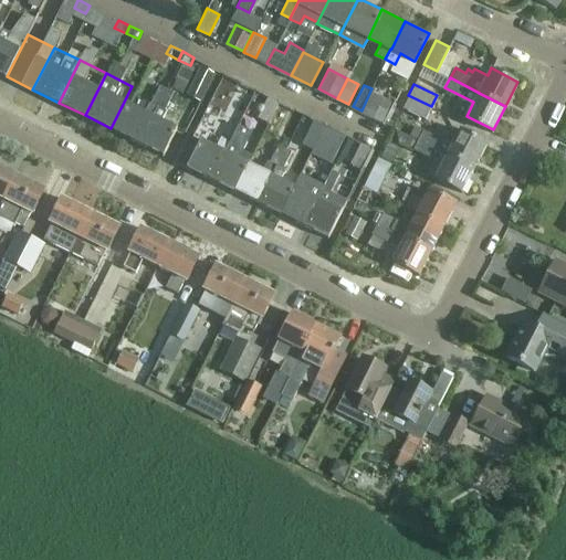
[(158,98),(132,86),(111,128),(137,141),(158,98)]
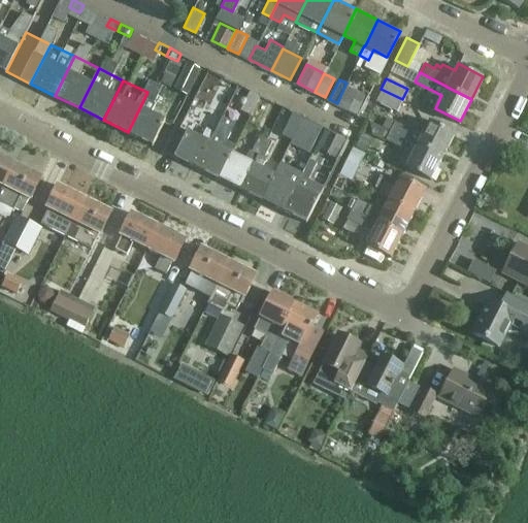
[(368,94),(347,83),(337,103),(359,113),(368,94)]
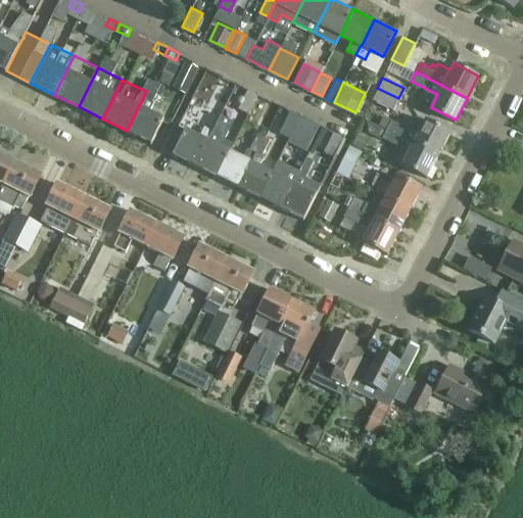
[(247,88),(238,106),(248,111),(257,93),(247,88)]
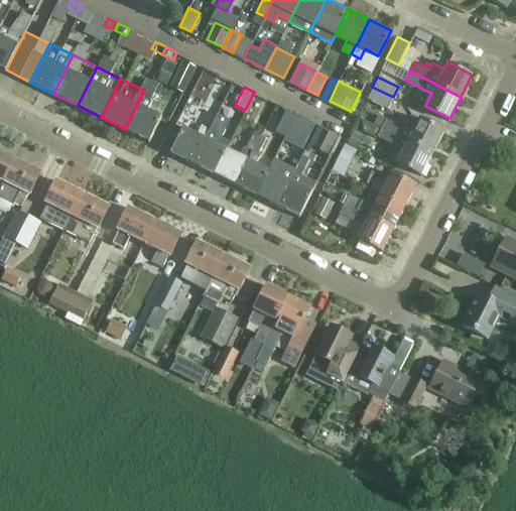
[(393,97),(372,87),(367,97),(388,107),(393,97)]
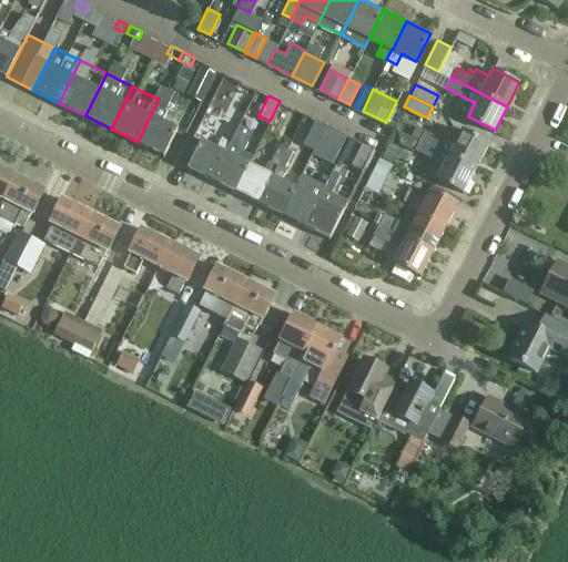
[(184,112),(159,99),(138,142),(163,155),(184,112)]
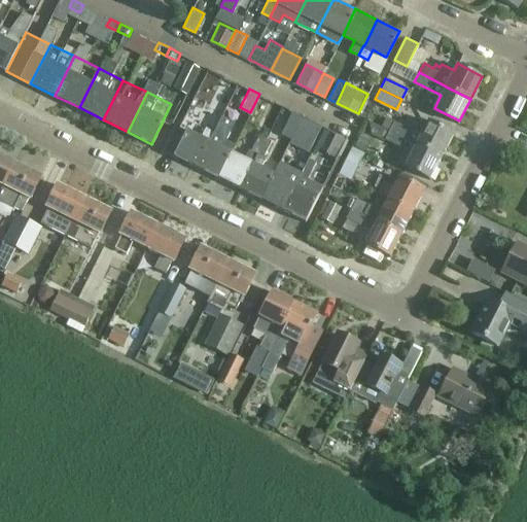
[(174,154),(197,166),(221,114),(216,111),(208,127),(206,126),(201,135),(188,129),(187,128),(174,154)]
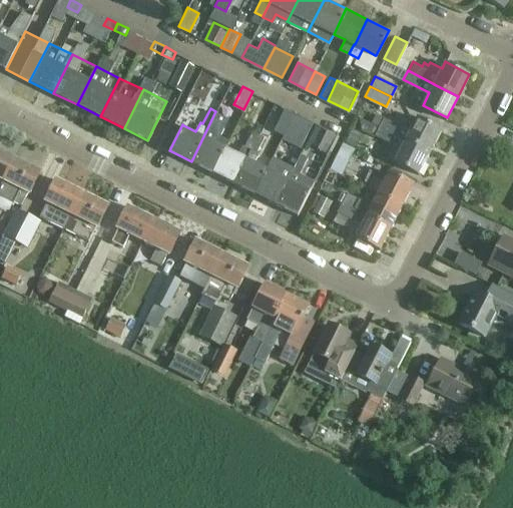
[(360,114),(430,150),(441,128),(417,116),(418,115),(410,111),(403,123),(376,110),(372,120),(360,114)]
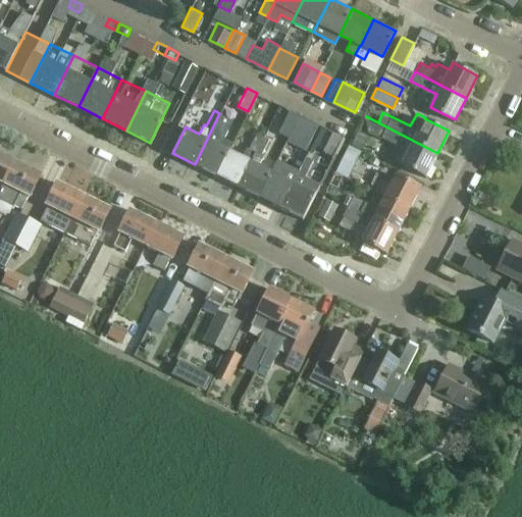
[(219,113),(195,164),(216,174),(228,149),(218,143),(219,140),(225,143),(236,120),(225,116),(219,113)]
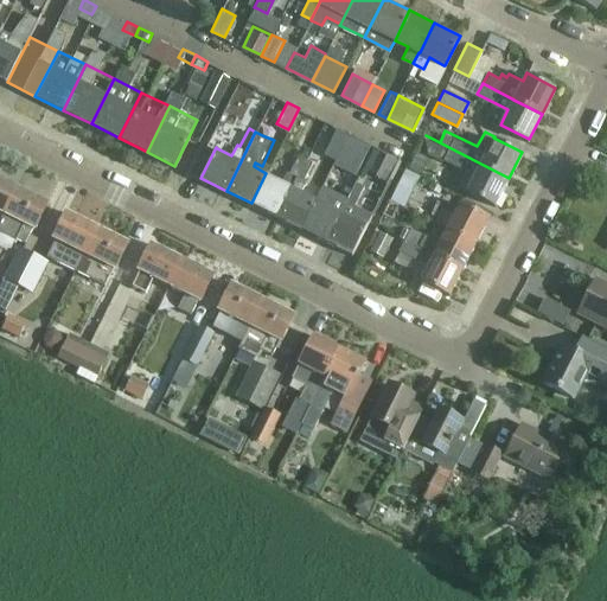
[(349,133),(343,145),(355,151),(364,157),(371,144),(360,139),(349,133)]
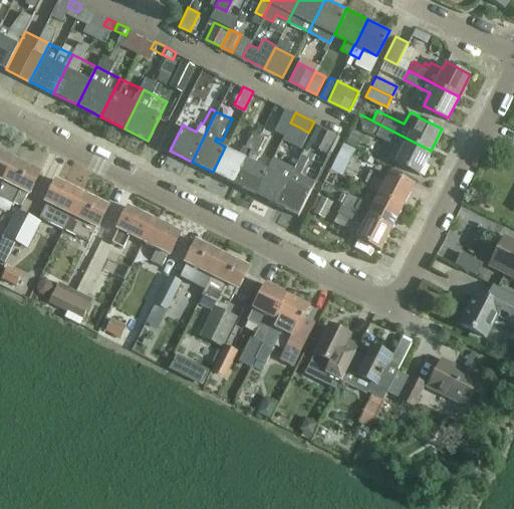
[(431,151),(360,114),(360,115),(362,128),(395,143),(388,157),(396,161),(419,173),(431,151)]
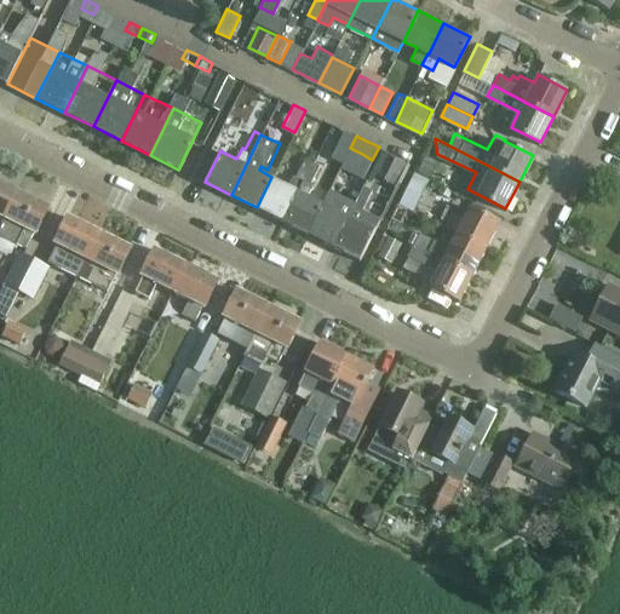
[(395,155),(384,177),(396,183),(408,161),(395,155)]
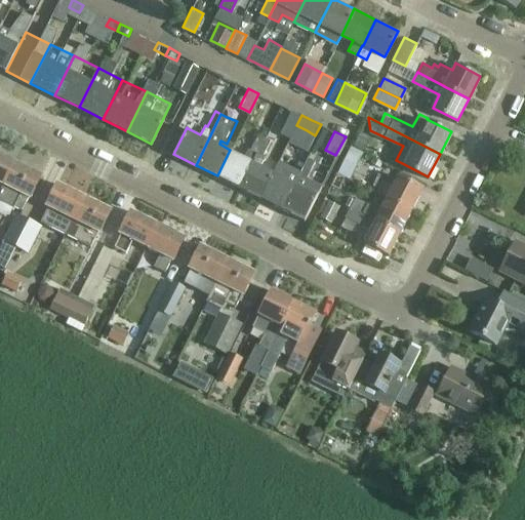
[(359,131),(354,143),(365,149),(370,137),(359,131)]
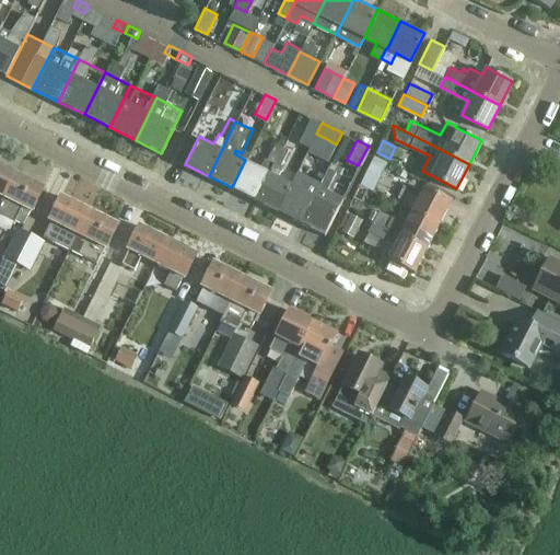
[(232,187),(255,199),(282,145),(276,141),(267,158),(265,157),(259,166),(245,160),(232,187)]
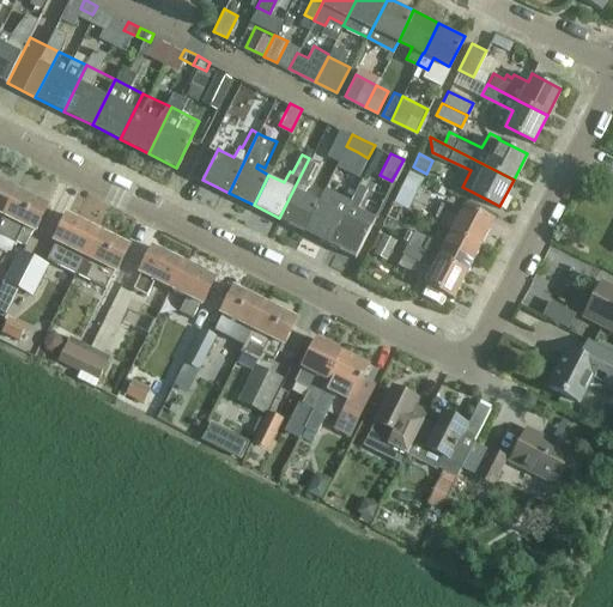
[(304,230),(320,200),(304,193),(310,180),(307,178),(316,162),(309,158),(279,218),(304,230)]
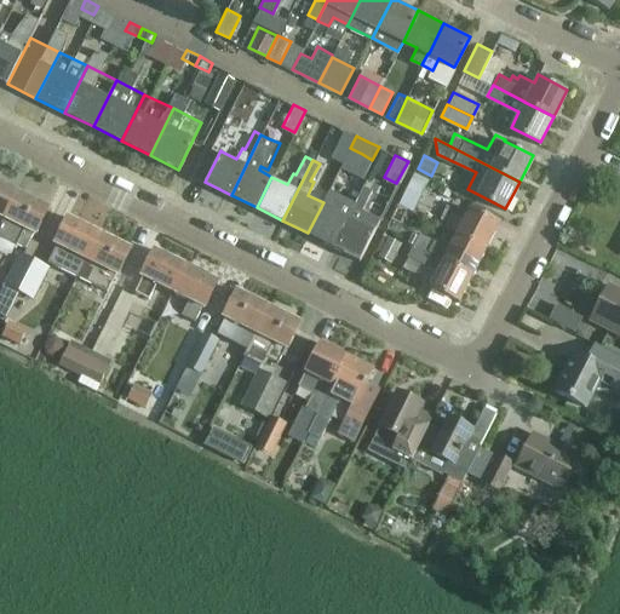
[(414,168),(399,201),(414,208),(430,177),(414,168)]
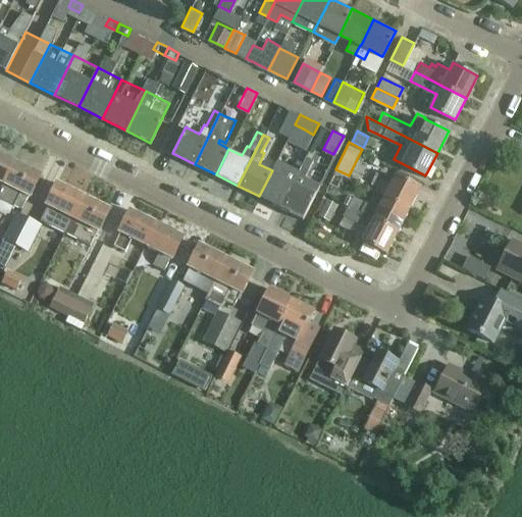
[(0,187),(13,159),(0,152),(0,187)]
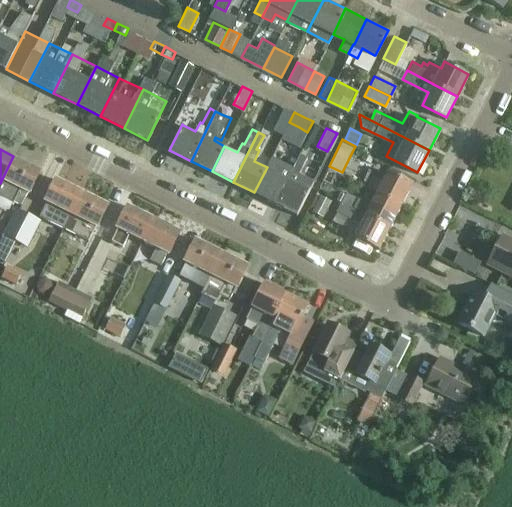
[(300,152),(300,153),(275,203),(297,214),(314,179),(299,172),(307,156),(300,152)]
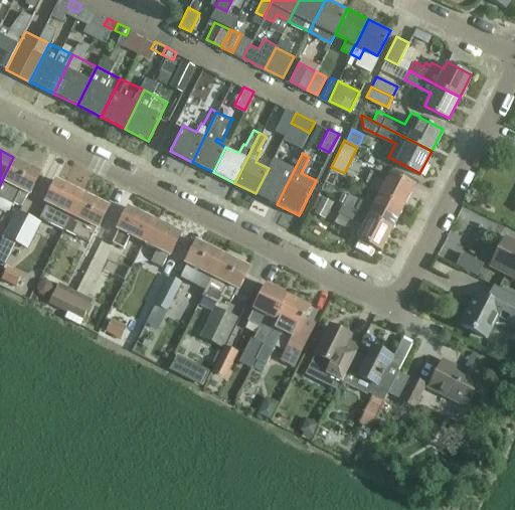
[(0,184),(0,207),(4,209),(8,208),(11,202),(13,202),(14,201),(21,204),(27,192),(29,192),(40,170),(13,157),(0,184)]
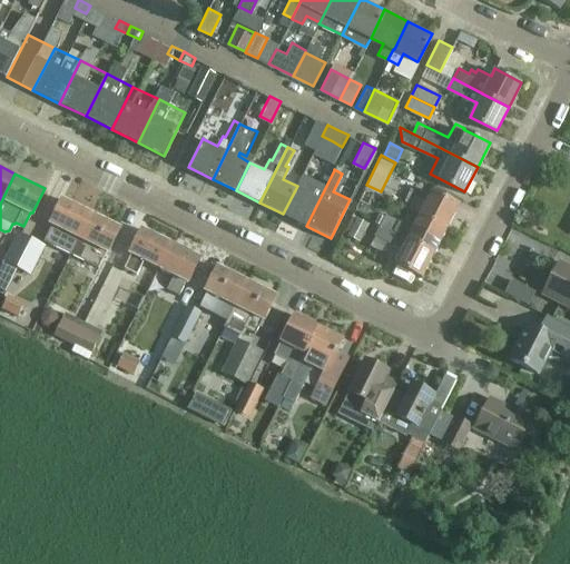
[(297,186),(283,214),(306,226),(321,197),(326,186),(303,174),(297,186)]
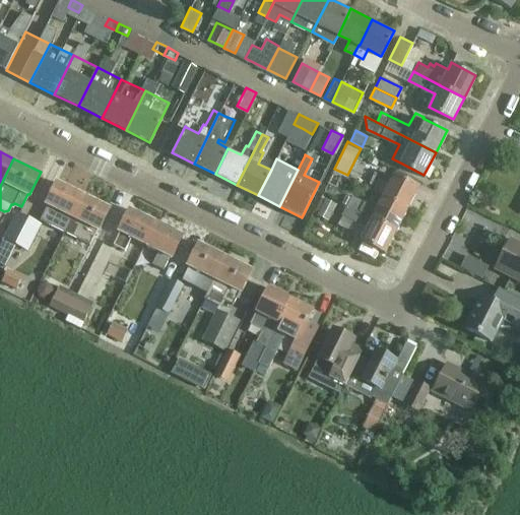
[(328,181),(336,185),(342,174),(334,170),(328,181)]
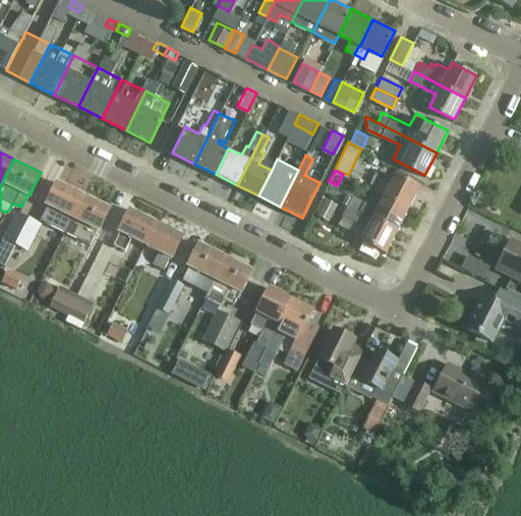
[(384,195),(408,208),(419,186),(395,173),(390,183),(384,195)]
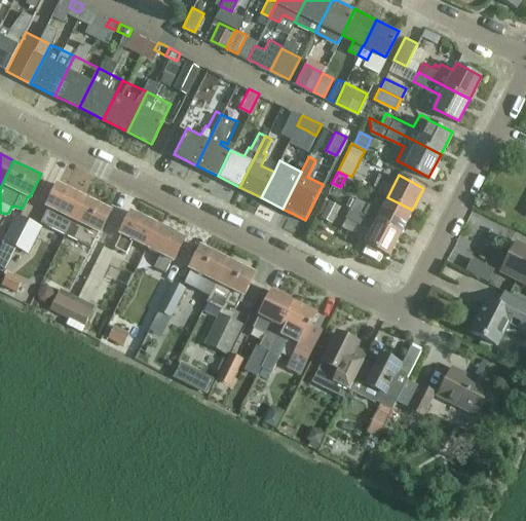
[(377,192),(387,197),(393,185),(384,180),(377,192)]
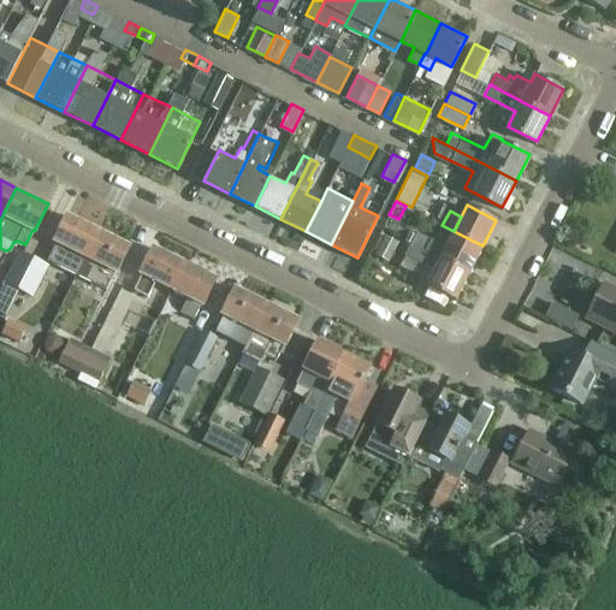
[(47,258),(77,273),(99,229),(66,213),(53,240),(55,241),(47,258)]
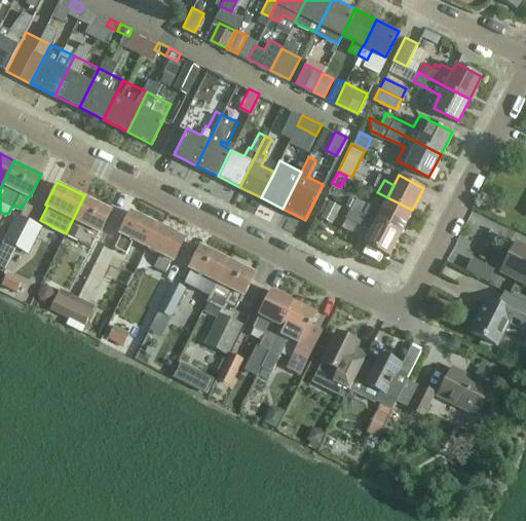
[(84,195),(66,233),(90,246),(98,230),(100,231),(111,209),(84,195)]
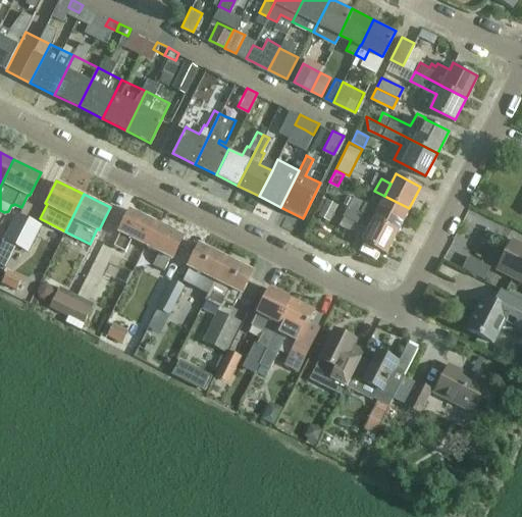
[(326,198),(321,196),(314,210),(319,212),(318,214),(330,220),(338,203),(326,198)]
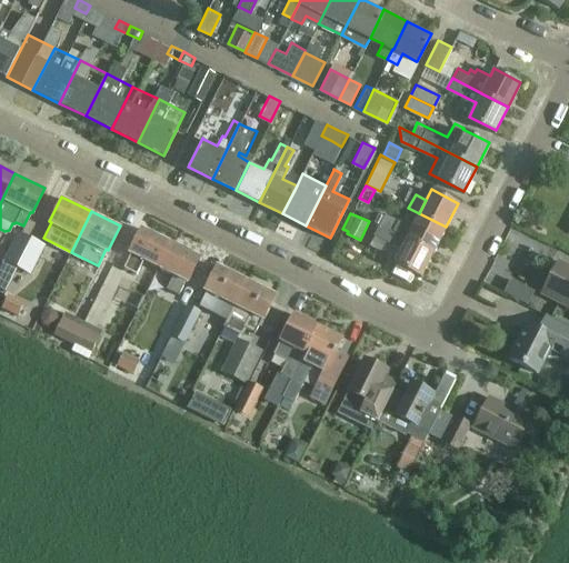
[(386,213),(380,223),(433,250),(446,227),(419,213),(412,228),(386,213)]
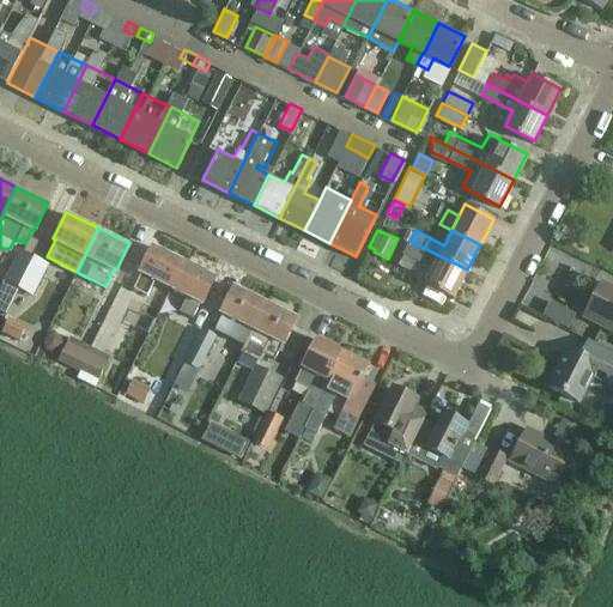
[(467,269),(410,241),(404,253),(432,268),(425,281),(454,296),(467,269)]
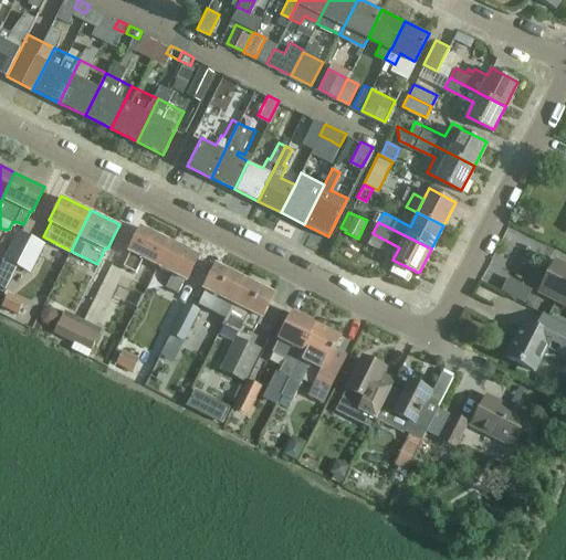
[(143,256),(158,264),(170,240),(140,224),(128,250),(130,251),(124,264),(136,270),(143,256)]
